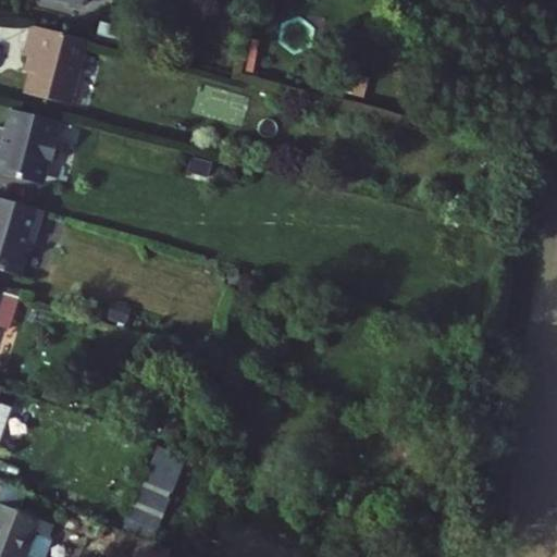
[(83,36),(27,22),(20,51),(24,52),(23,60),(27,62),(21,89),(65,101),(83,36)]
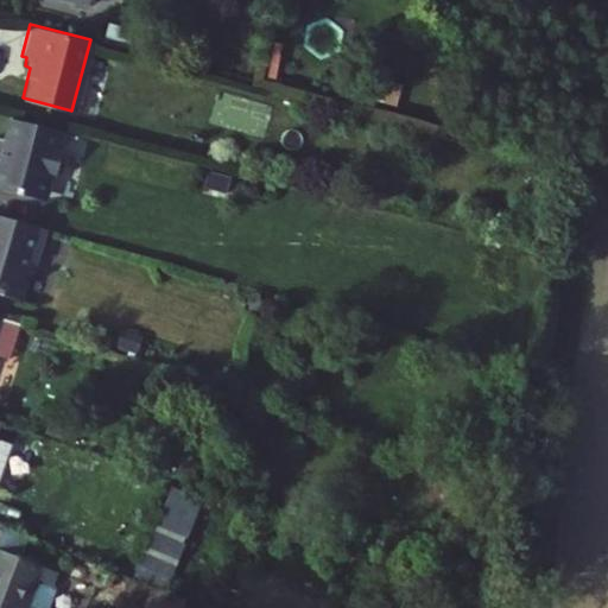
[(2,135),(0,134),(0,185),(33,195),(44,188),(49,171),(54,172),(59,147),(55,146),(59,128),(7,115),(2,135)]
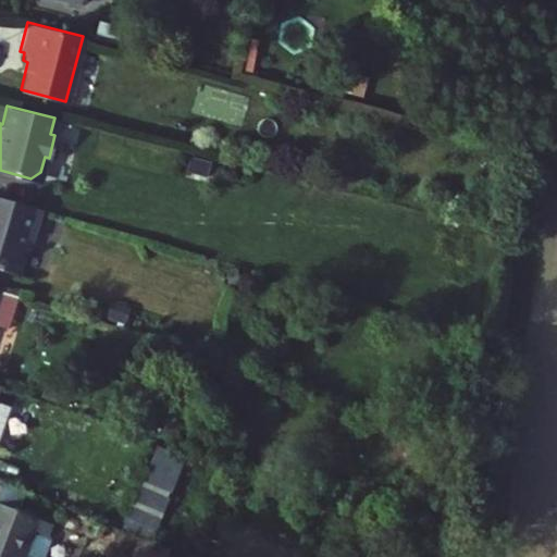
[(44,209),(0,196),(0,269),(20,275),(31,240),(37,236),(44,209)]
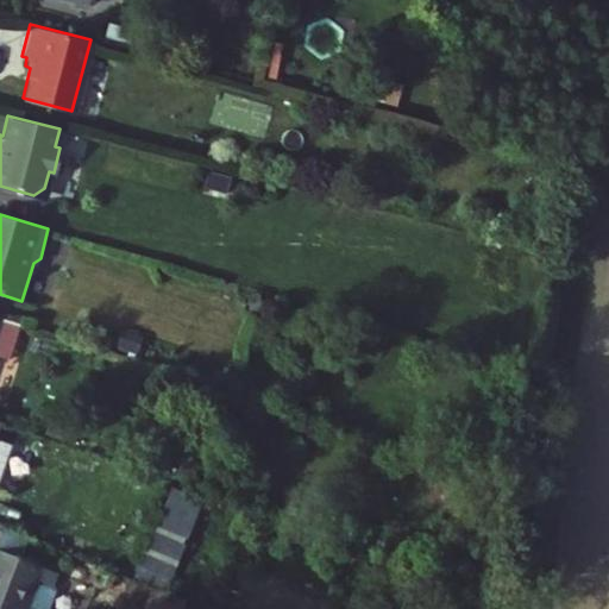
[(0,353),(10,357),(22,325),(0,318),(0,353)]
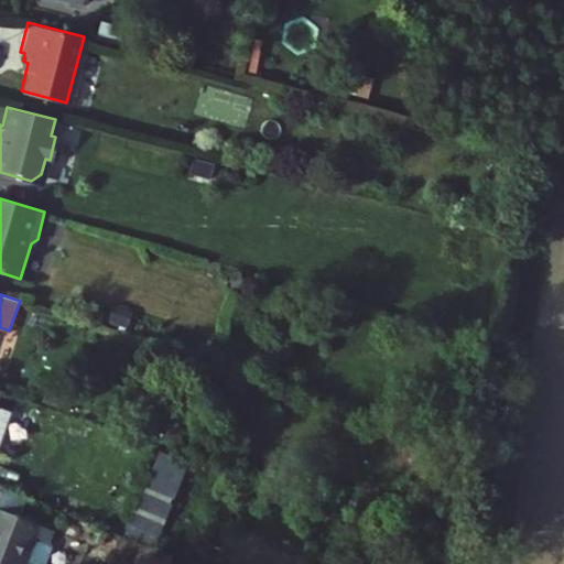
[(0,391),(0,451),(12,415),(0,411),(0,400),(3,392),(0,391)]
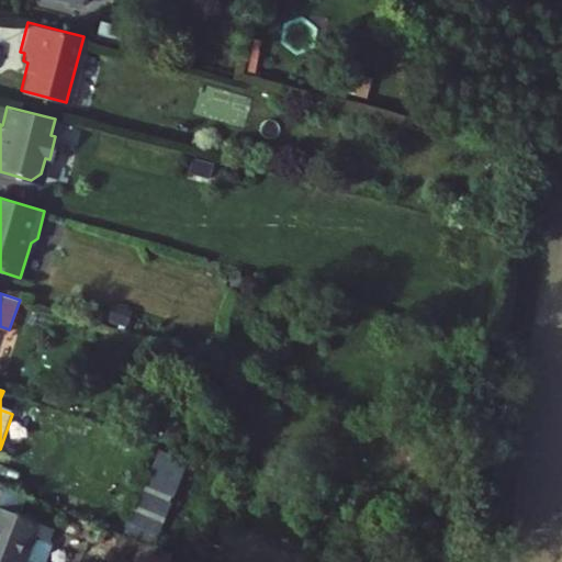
[(171,502),(184,467),(156,456),(143,491),(171,502)]
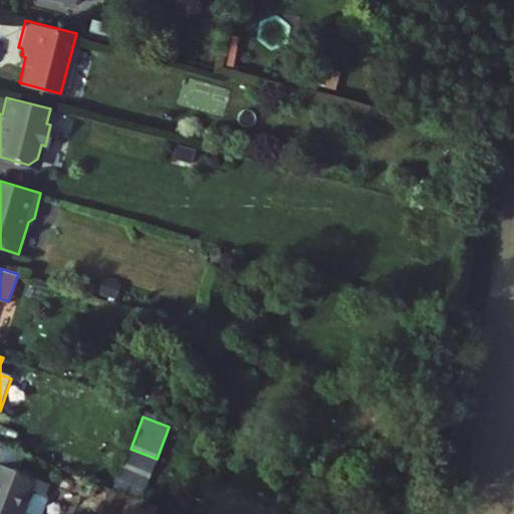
[(5,448),(0,460),(0,513),(44,513),(50,502),(48,496),(52,487),(39,482),(17,472),(23,455),(5,448)]
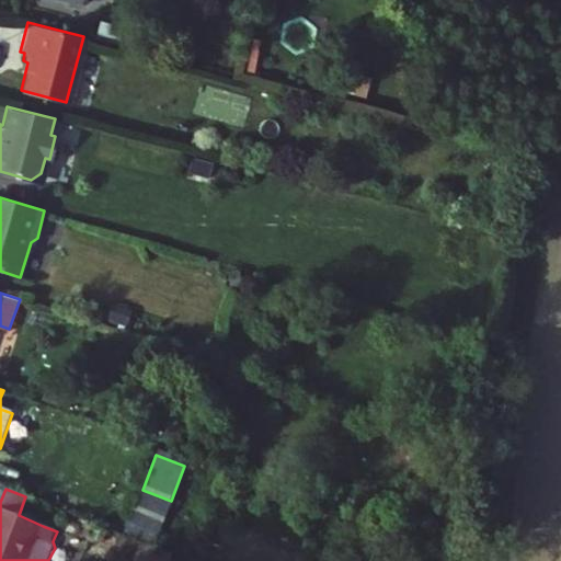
[(112,560),(184,560),(185,559),(118,539),(112,560)]
